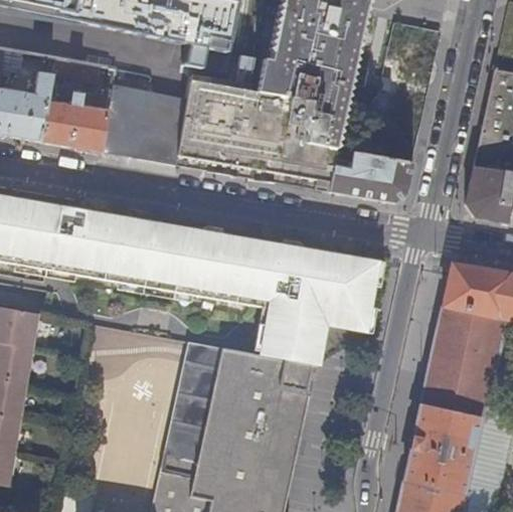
[(0,12),(115,32),(155,39),(183,43),(179,61),(202,66),(205,48),(229,52),(238,0),(0,0),(0,12)]
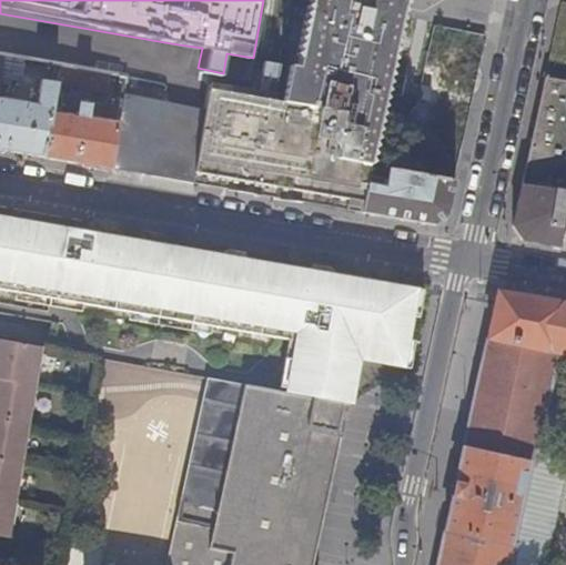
[(366,162),(398,0),(312,0),(299,64),(290,63),(282,100),(341,110),(333,157),(366,162)]
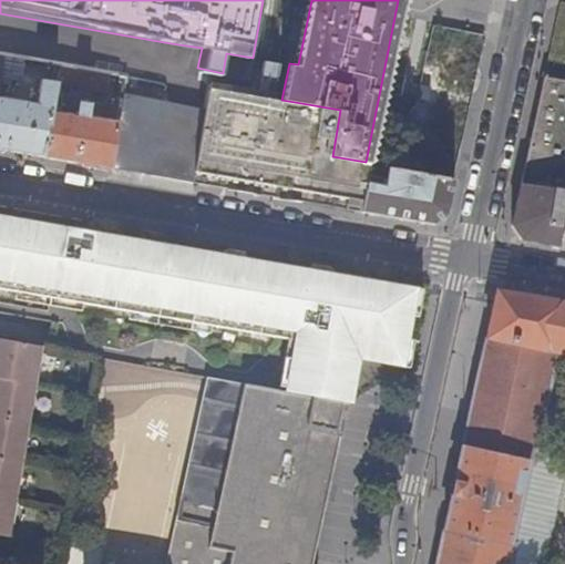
[(22,55),(4,53),(0,74),(0,85),(7,86),(7,82),(9,82),(10,77),(19,77),(22,55)]
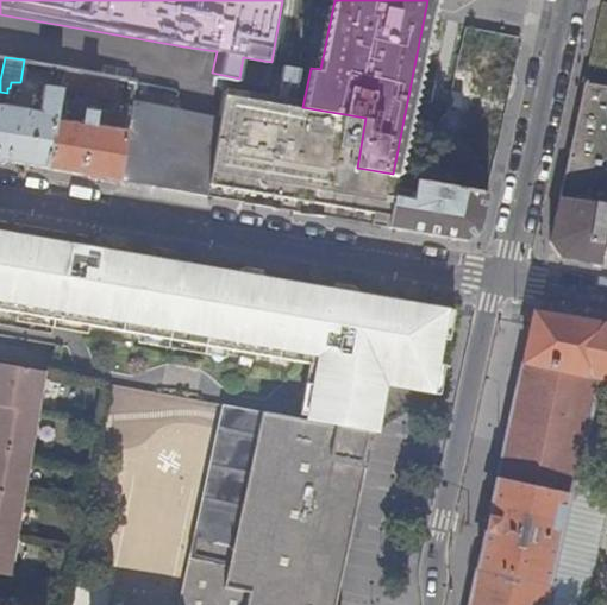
[(0,156),(47,165),(55,118),(56,108),(60,87),(63,67),(47,64),(38,102),(39,109),(0,102),(0,156)]
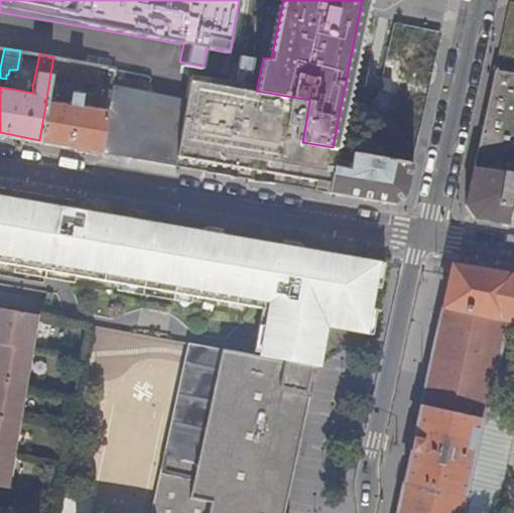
[(97,81),(100,65),(53,56),(50,74),(97,81)]
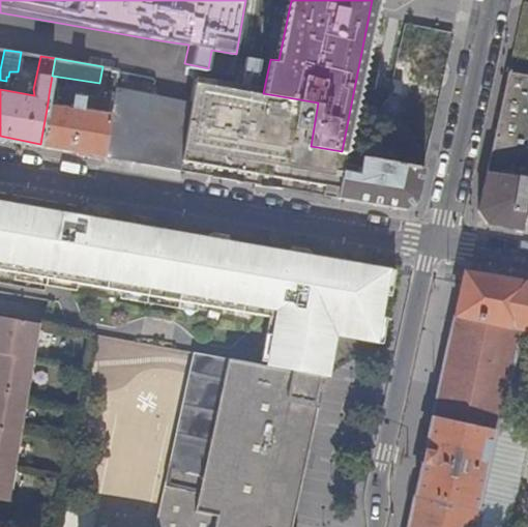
[(524,217),(527,217),(527,74),(509,70),(497,134),(489,169),(486,168),(477,208),(487,222),(522,228),(524,217)]
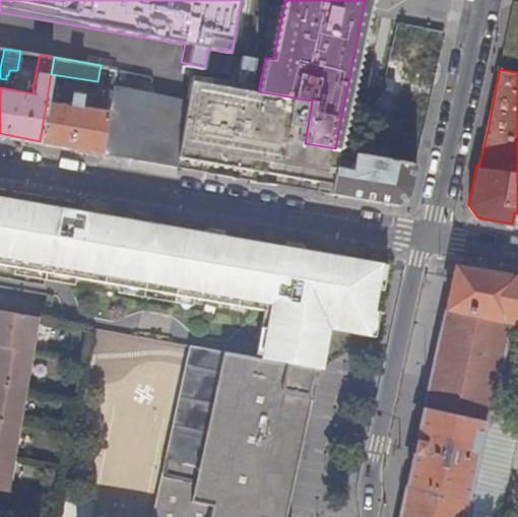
[(335,148),(305,143),(312,101),(258,91),(191,80),(177,155),(298,177),(330,182),(329,191),(394,203),(408,194),(415,164),(335,148)]
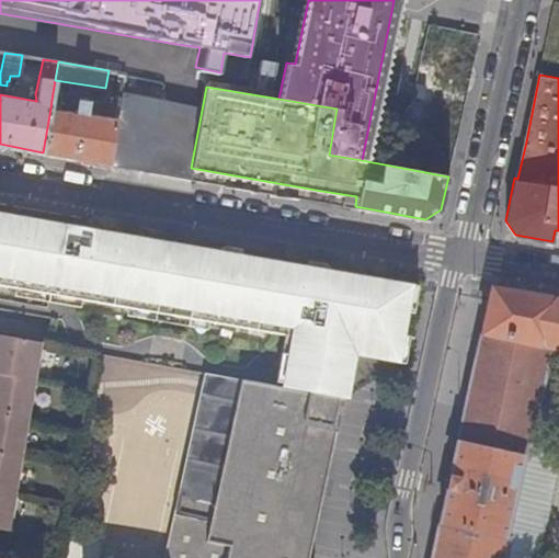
[(107,163),(117,104),(102,102),(100,116),(92,115),(93,110),(88,109),(89,101),(77,99),(75,112),(50,109),(43,152),(107,163)]
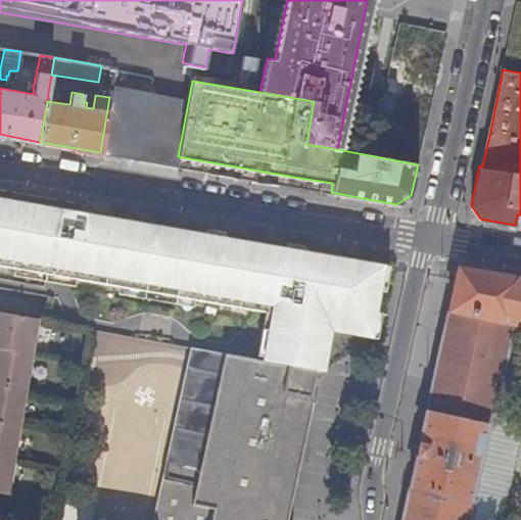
[(5,197),(0,228),(0,263),(43,271),(54,206),(5,197)]
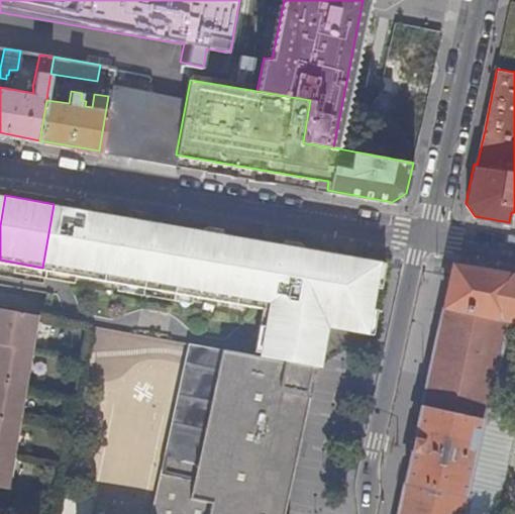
[(54,204),(42,268),(44,268),(45,262),(74,267),(83,214),(60,210),(56,204),(54,204)]
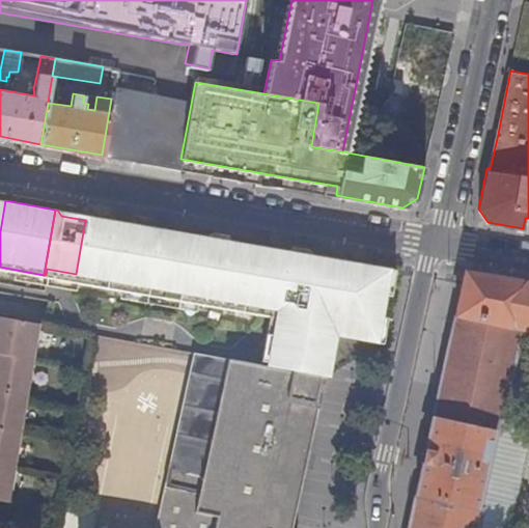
[(85,220),(76,274),(75,280),(106,285),(117,220),(91,216),(85,220)]
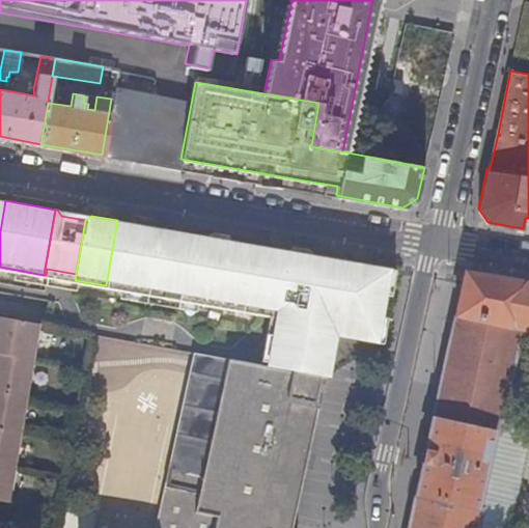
[(129,222),(117,220),(106,285),(166,296),(176,237),(128,227),(129,222)]
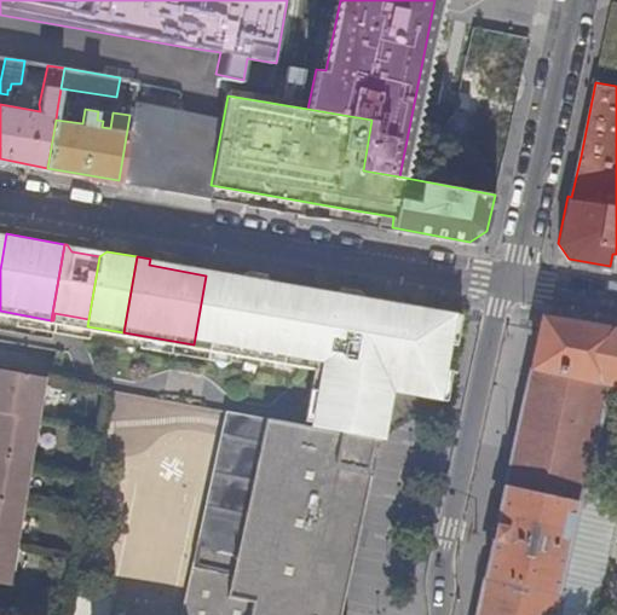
[(232,279),(206,276),(194,344),(323,369),(322,360),(347,364),(346,371),(336,370),(328,416),(382,427),(388,394),(384,387),(392,382),(433,388),(440,382),(450,324),(445,317),(369,303),(363,295),(238,274),(232,279)]
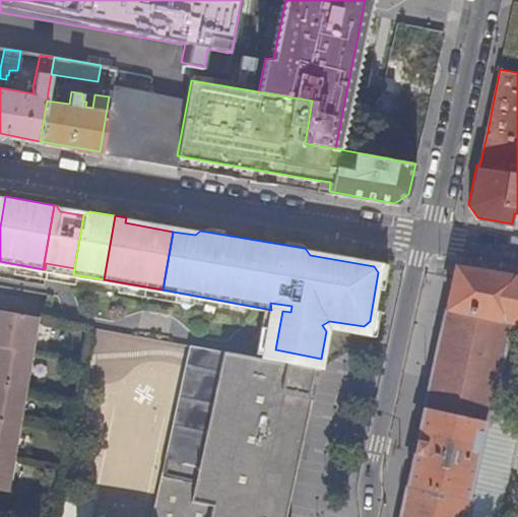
[(462,516),(484,417),(506,322),(517,323),(517,275),(455,265),(425,405),(400,516),(462,516)]
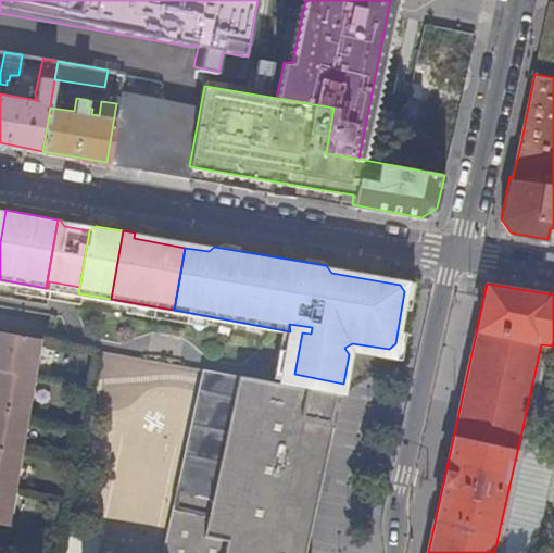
[(46,338),(0,328),(0,367),(39,375),(46,339),(46,338)]
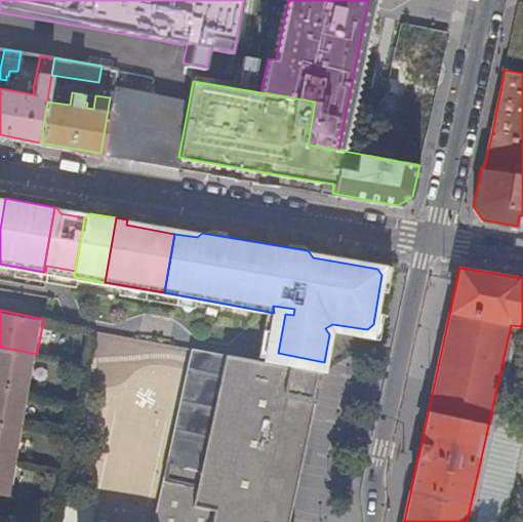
[(37,354),(0,347),(0,384),(31,390),(37,354)]
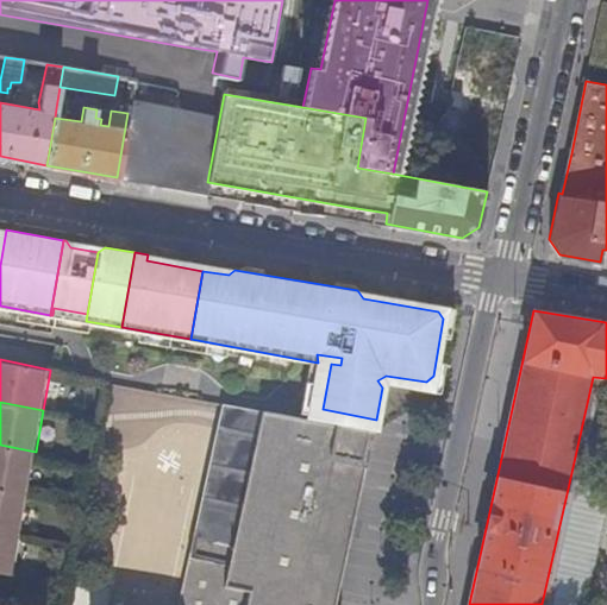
[(264,409),(220,402),(193,530),(235,539),(264,409)]
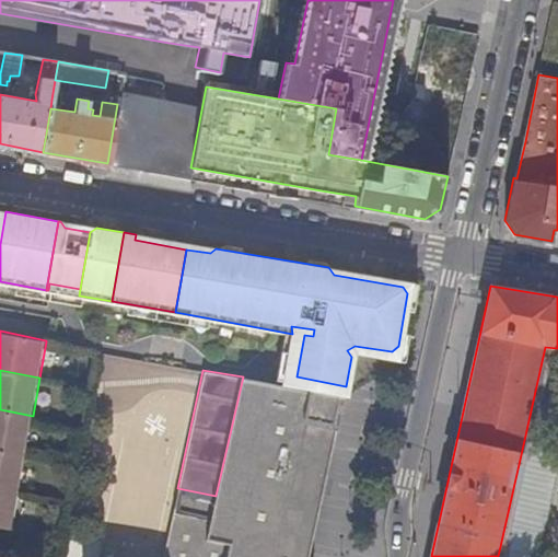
[(243,376),(216,496),(207,537),(232,542),(228,556),(309,556),(337,420),(306,414),(313,390),(295,386),(243,376)]
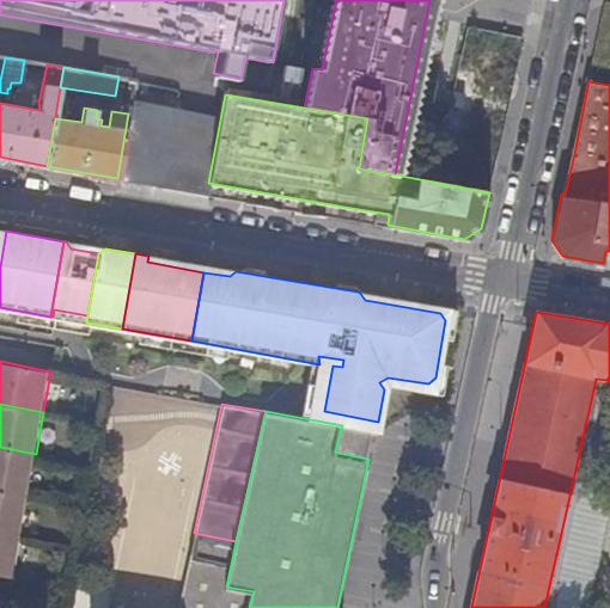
[(324,411),(323,422),(342,425),(376,431),(378,422),(324,411)]
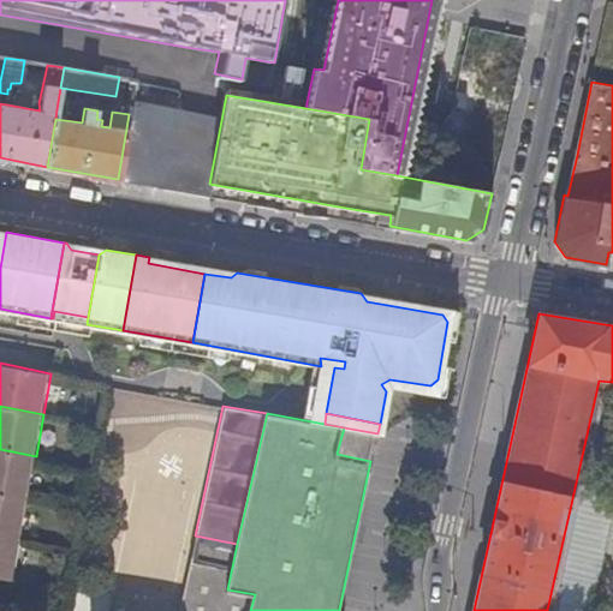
[(378,433),(344,427),(337,454),(370,461),(378,433)]
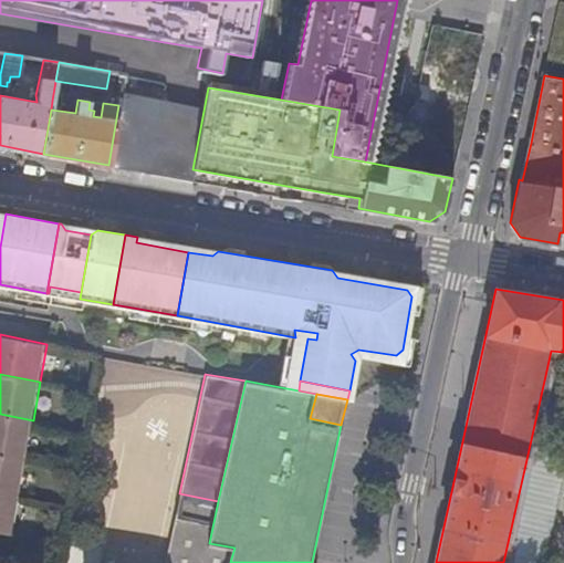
[(27,459),(33,420),(0,414),(0,460),(25,466),(27,459)]
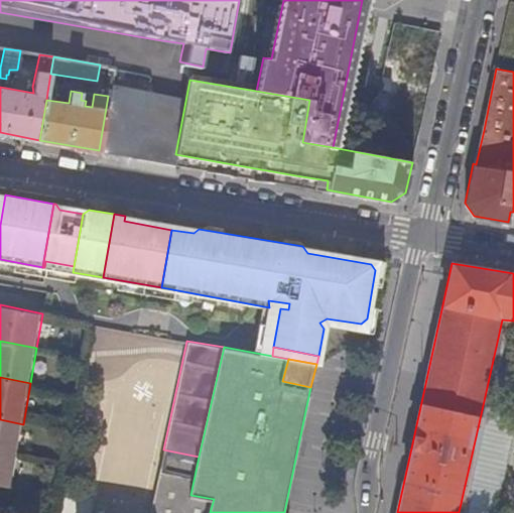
[(0,447),(18,452),(23,424),(0,419),(0,447)]
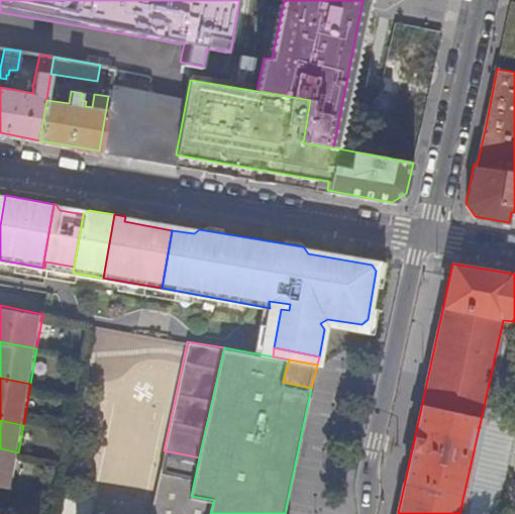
[(0,484),(12,487),(18,452),(0,448),(0,484)]
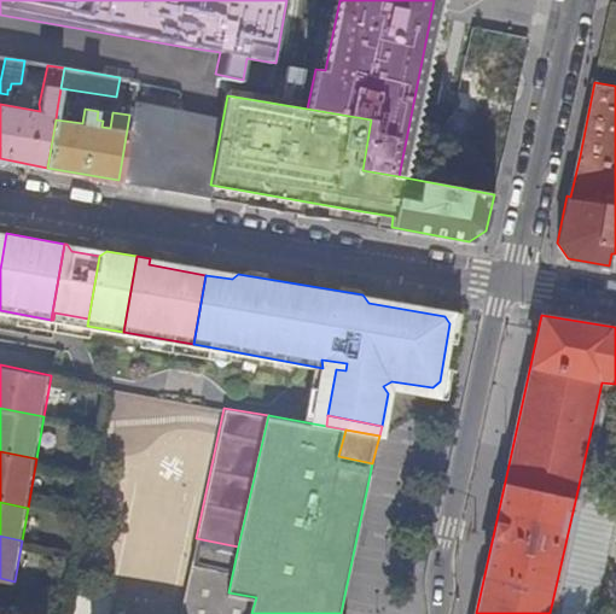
[(180,613),(251,613),(256,597),(228,592),(238,547),(196,538),(180,613)]
